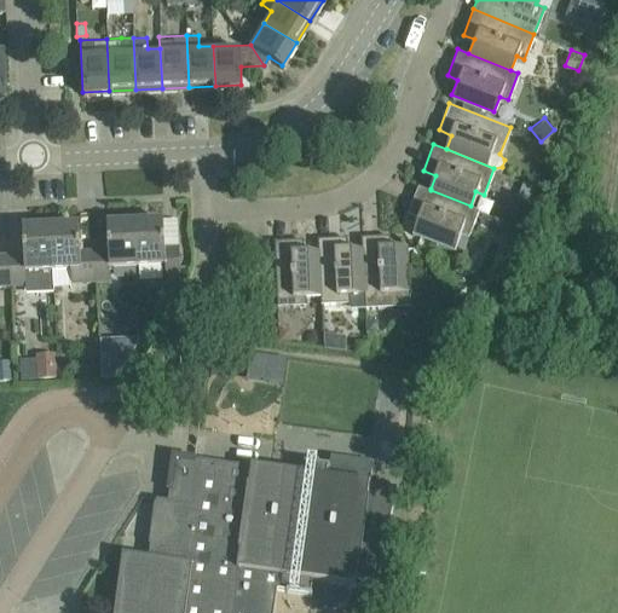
[(518,194),(529,198),(535,185),(523,180),(518,194)]
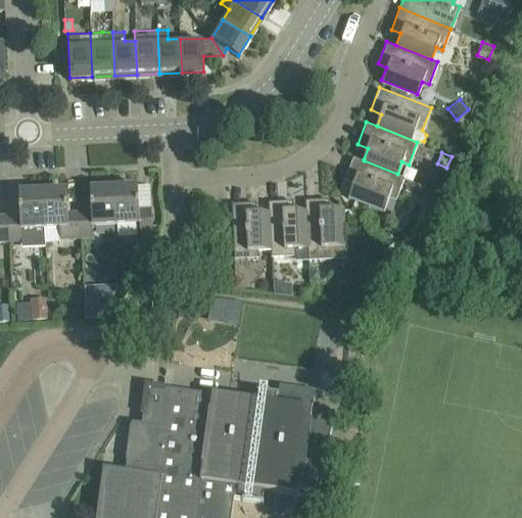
[(404,176),(397,174),(364,160),(364,159),(352,155),(343,178),(352,182),(347,195),(383,208),(388,196),(395,198),(404,176)]
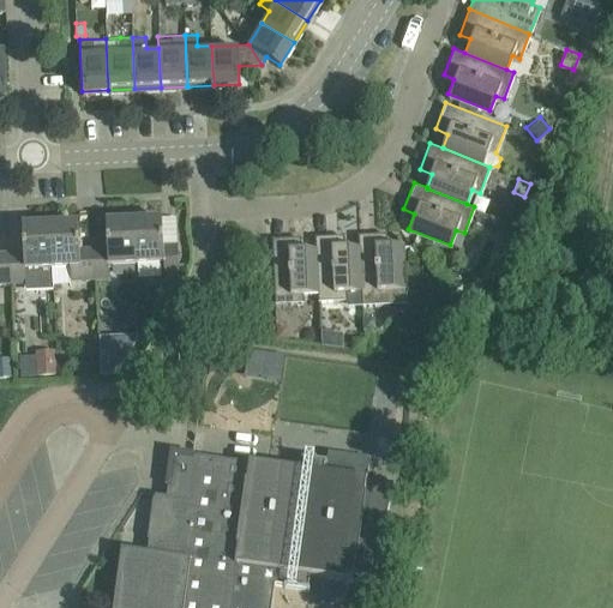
[(504,248),(514,224),(514,223),(479,210),(475,217),(493,224),(504,248)]
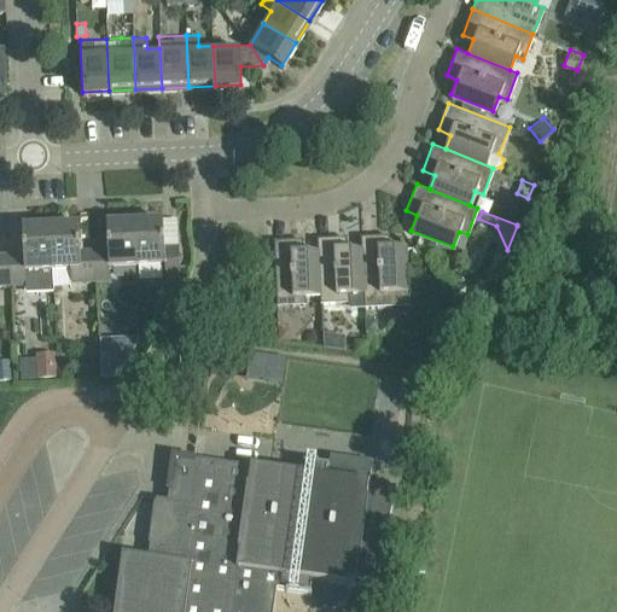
[(134,219),(137,263),(164,262),(164,275),(179,274),(178,244),(163,244),(162,217),(134,219)]
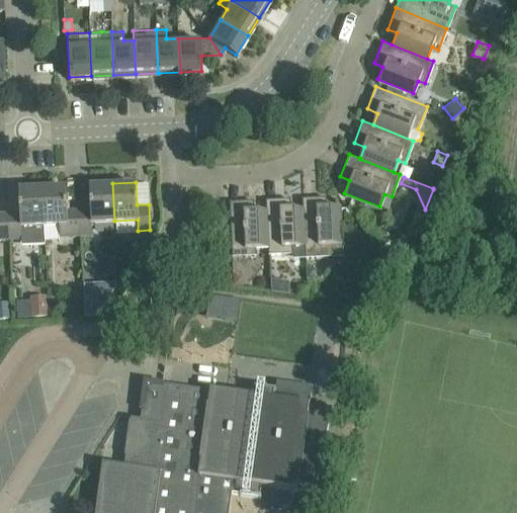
[(78,207),(79,233),(91,233),(91,222),(114,221),(112,183),(89,184),(90,207),(78,207)]
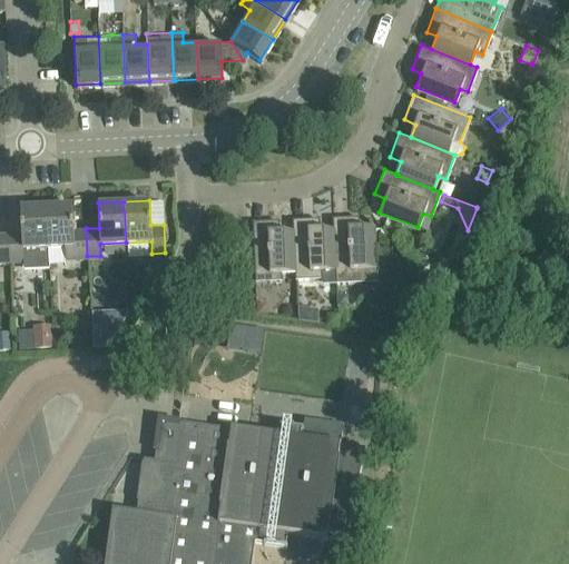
[(65,257),(87,256),(86,228),(72,229),(71,204),(46,205),(48,246),(64,245),(65,257)]
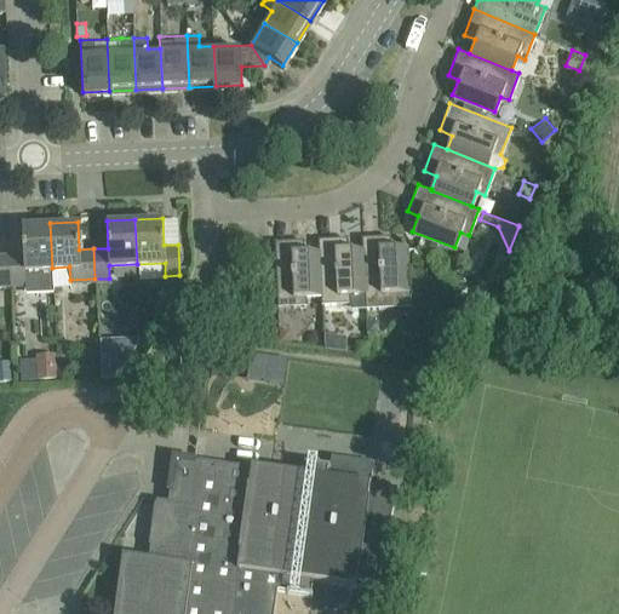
[(23,252),(9,252),(10,283),(24,282),(26,290),(52,287),(51,268),(52,268),(50,223),(22,224),(23,252)]
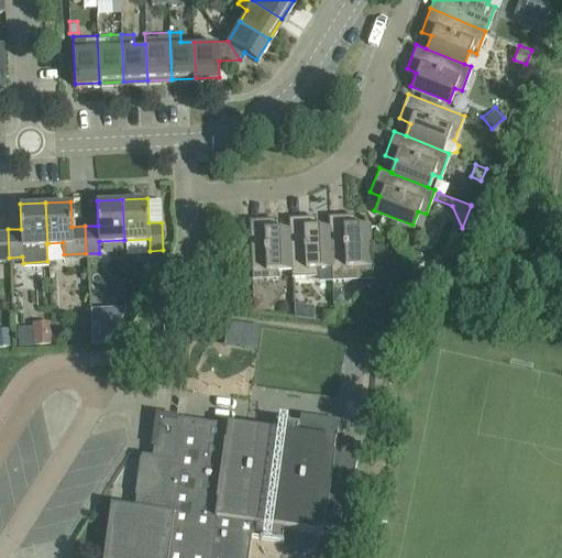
[(328,214),(328,223),(329,223),(332,277),(356,276),(356,264),(372,263),(370,222),(354,222),(354,212),(328,214)]
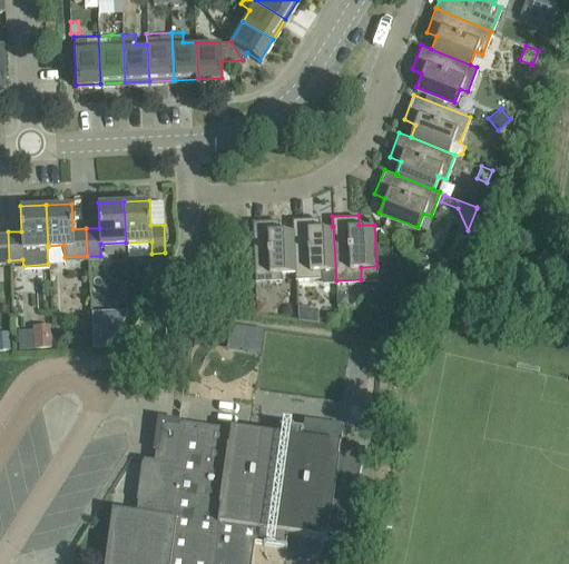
[(292,217),(292,228),(293,228),(295,269),(294,269),(295,277),(321,276),(322,282),(336,280),(333,226),(332,226),(319,227),(319,216),(292,217)]
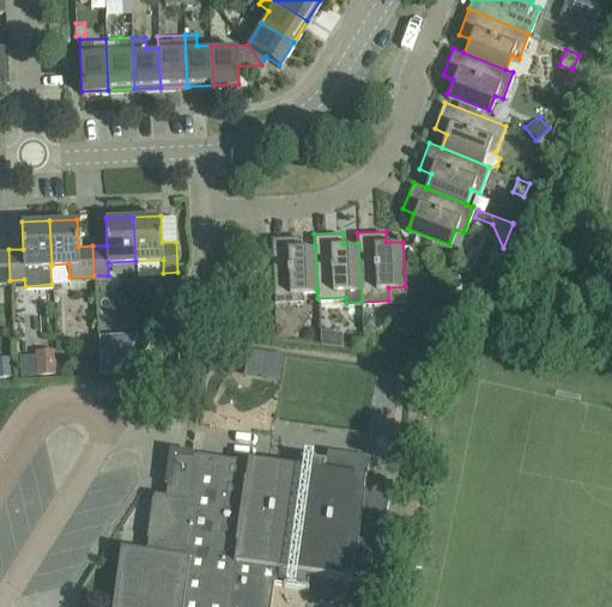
[(302,291),(316,290),(317,290),(315,246),(314,246),(300,247),(300,235),(271,236),(274,301),(302,299),(302,291)]
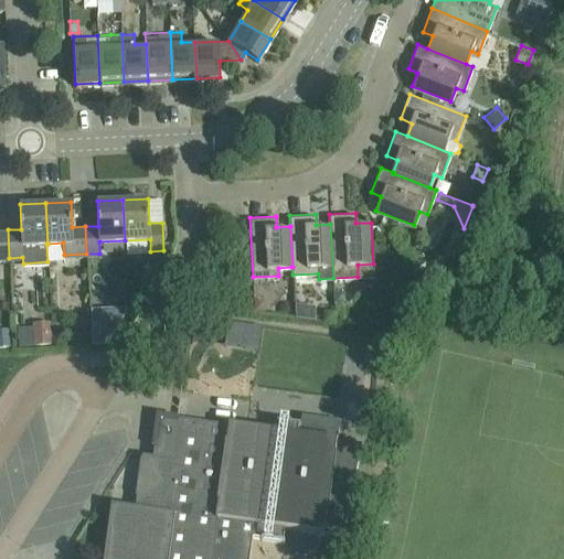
[(0,258),(9,258),(8,229),(0,229),(0,258)]
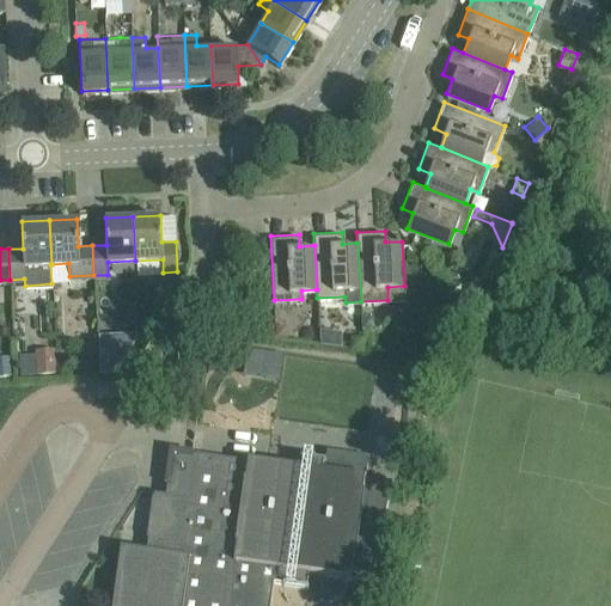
[(373,325),(372,313),(360,314),(360,326),(373,325)]
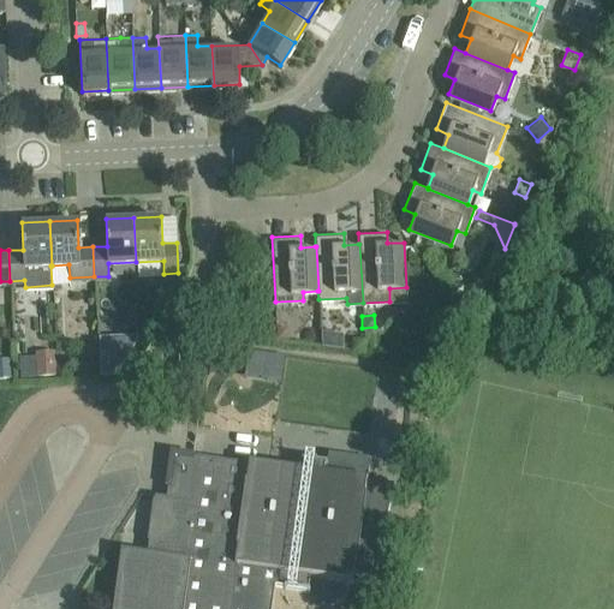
[(276,336),(288,335),(288,324),(276,324),(276,336)]
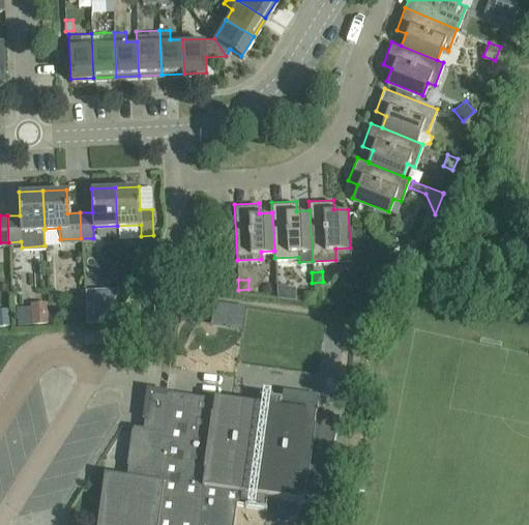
[(48,300),(30,300),(31,321),(48,320),(48,300)]
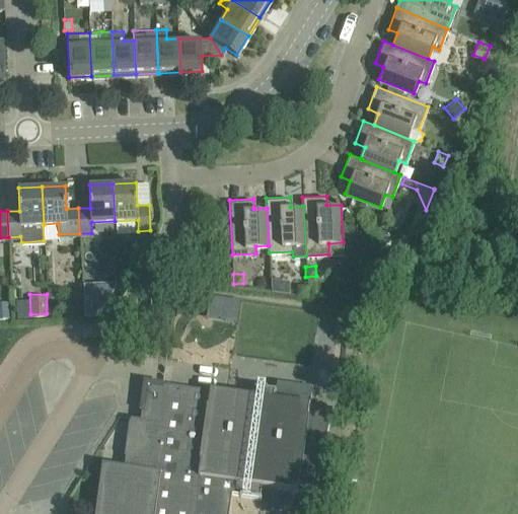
[(241,298),(227,296),(224,317),(238,319),(241,298)]
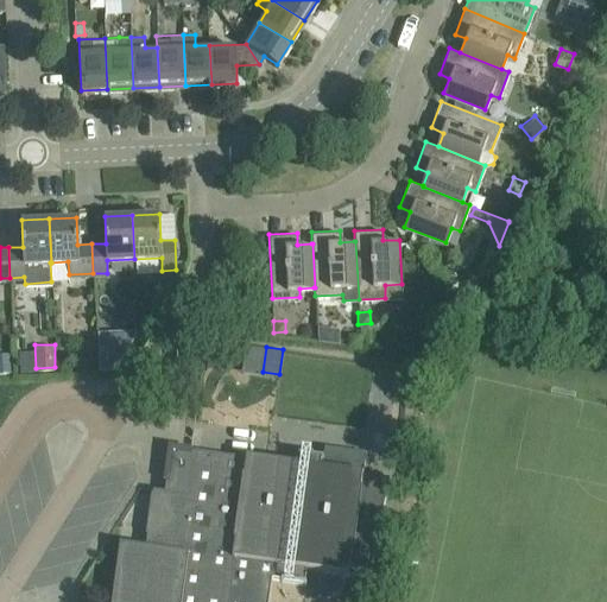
[(11,350),(0,350),(0,371),(12,369),(11,350)]
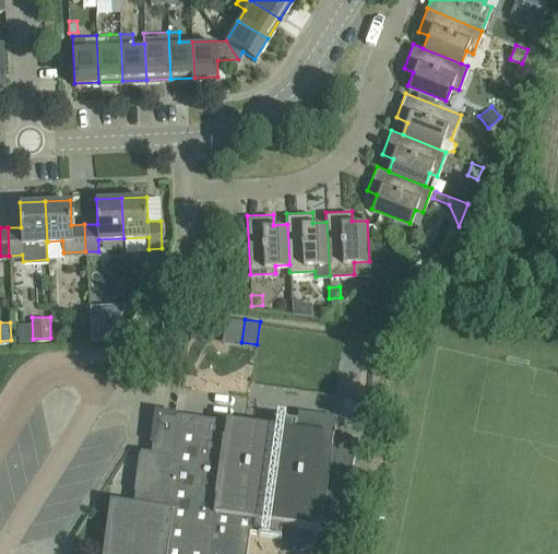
[(245,553),(249,529),(258,531),(258,532),(281,535),(281,533),(279,533),(281,521),(320,527),(320,526),(339,529),(351,437),(327,434),(327,433),(287,427),(288,420),(291,420),(291,419),(268,415),(268,416),(272,417),(271,425),(226,419),(226,420),(176,412),(174,427),(166,426),(164,441),(152,439),(151,450),(140,449),(133,501),(109,497),(102,553),(245,553)]
